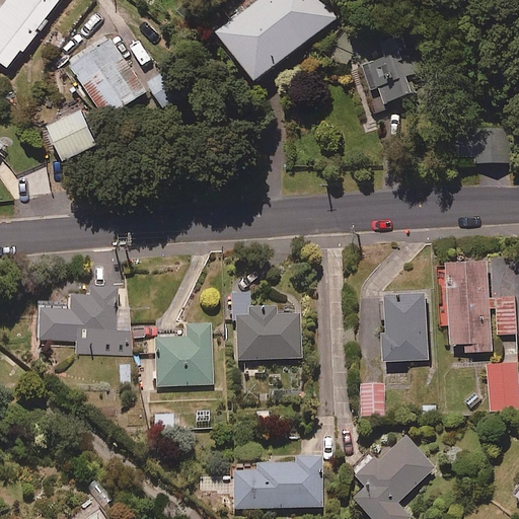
[(0,0),(0,63),(3,66),(55,0),(0,0)]
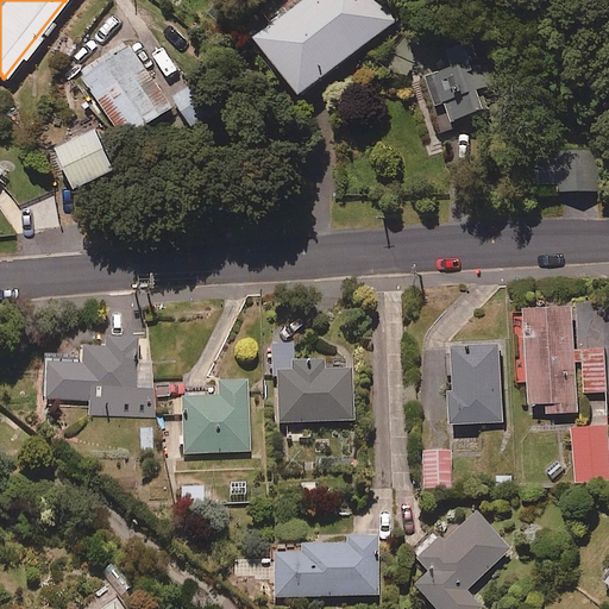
[(396,22),(380,0),(300,0),(256,35),(301,93),(396,22)]
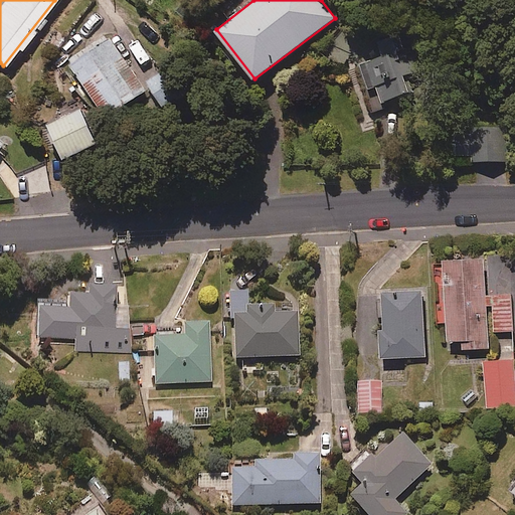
[(416,70),(399,31),(373,43),(371,38),(351,46),(376,105),(411,90),(405,75),(416,70)]
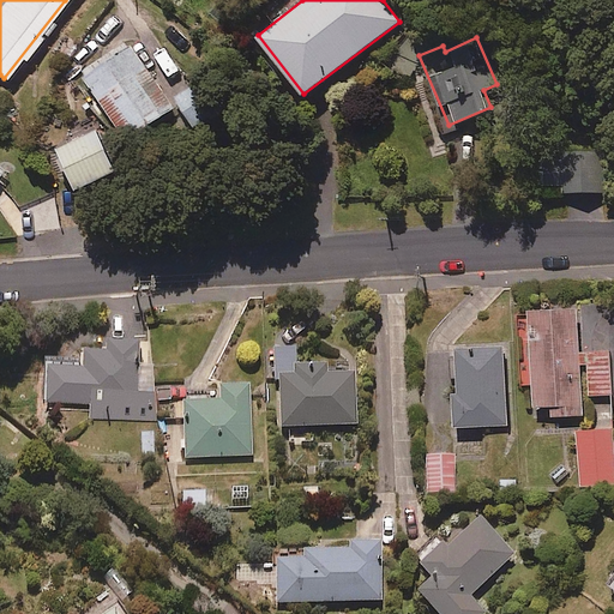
[(124,42),(71,67),(116,142),(172,107),(124,42)]
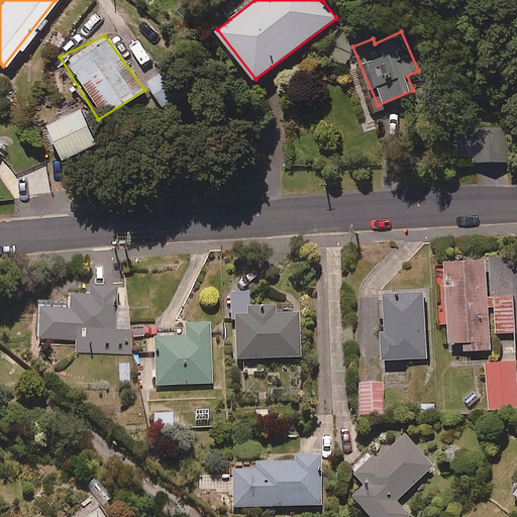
[(79,104),(37,123),(55,159),(95,140),(79,104)]
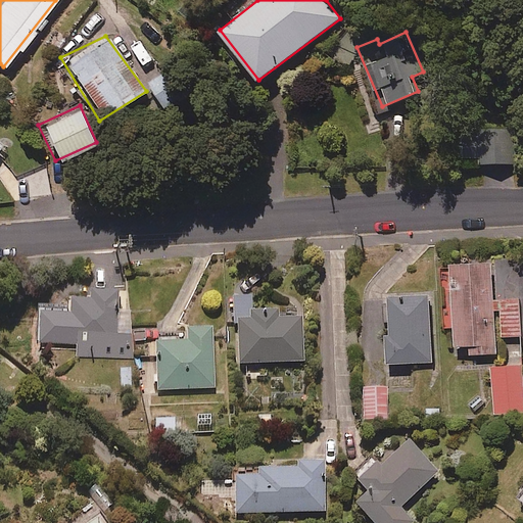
[(516,127),(460,129),(462,164),(517,162),(516,127)]
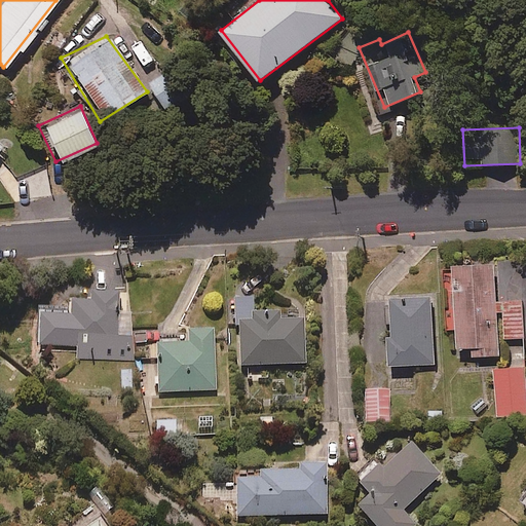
[(495,263),(452,266),(457,348),(479,347),(479,357),(500,354),(499,340),(525,338),(523,300),(497,302),(495,263)]
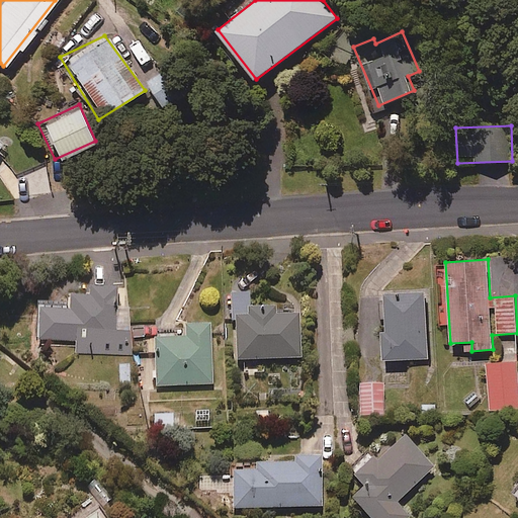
[(114,285),(89,285),(89,295),(68,295),(68,309),(36,309),(37,342),(77,342),(77,353),(131,352),(131,309),(115,309),(114,285)]
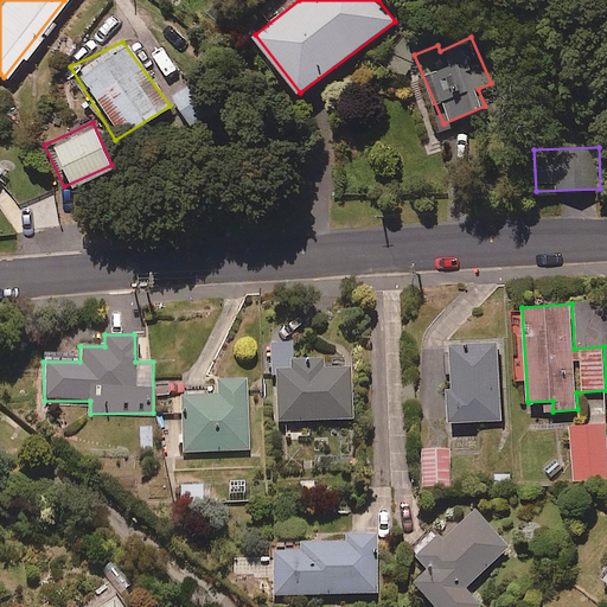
[(292,343),(270,343),(270,370),(276,370),(278,422),(352,421),(351,368),(311,369),(311,364),(293,364),(292,343)]
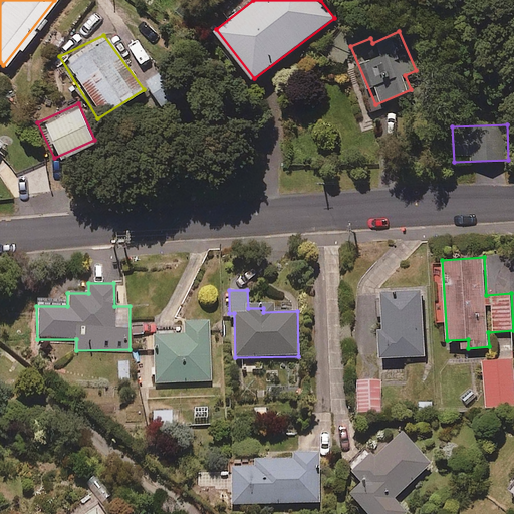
[(424,291),(382,292),(384,356),(425,355),(424,291)]
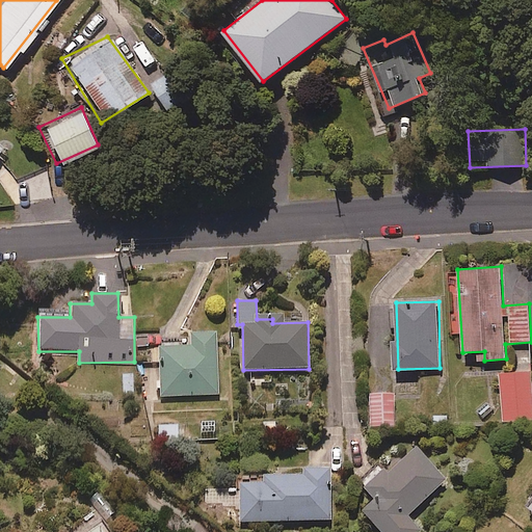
[(215,334),(189,336),(190,345),(158,347),(161,397),(219,394),(215,334)]
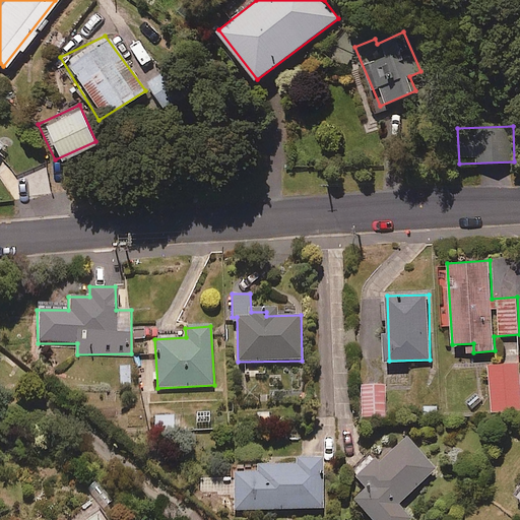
[(519,364),(490,366),(492,411),(519,409),(519,364)]
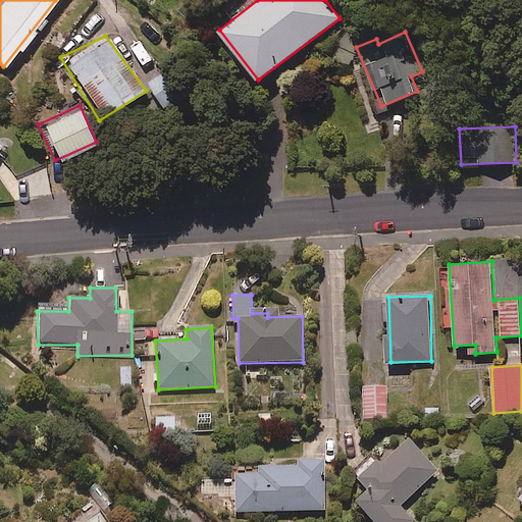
[(385,386),(362,388),(364,419),(387,418),(385,386)]
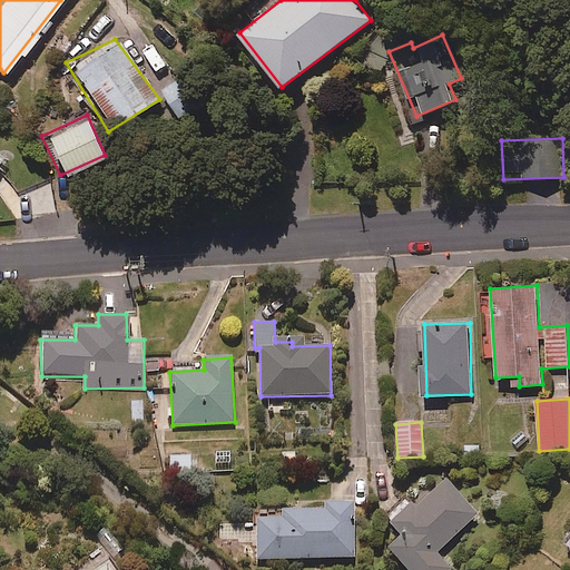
[(478,514),(444,480),(415,509),(410,503),(389,523),(400,536),(387,549),(408,569),(450,569),(451,569),(436,553),(478,514)]
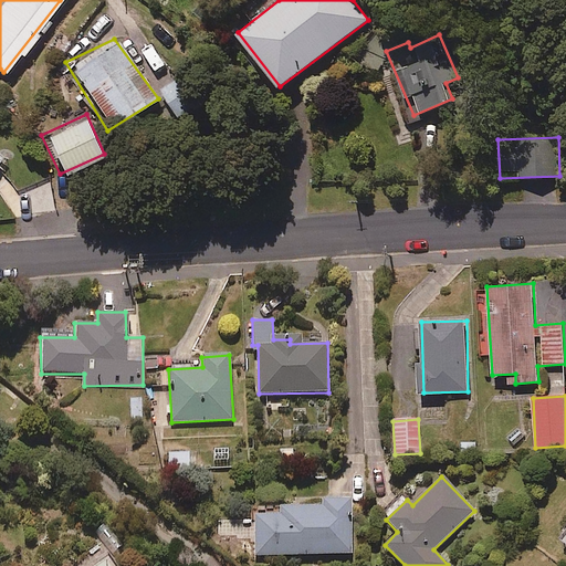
[(350,478),(329,478),(329,502),(320,502),(320,509),(255,509),(255,555),(352,555),(350,478)]
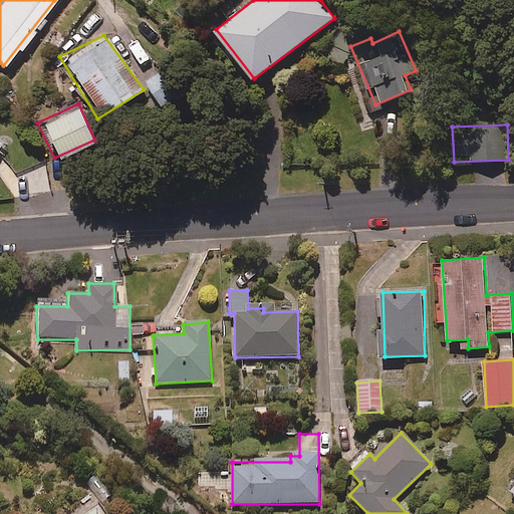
[(96,513),(91,504),(75,513),(96,513)]
